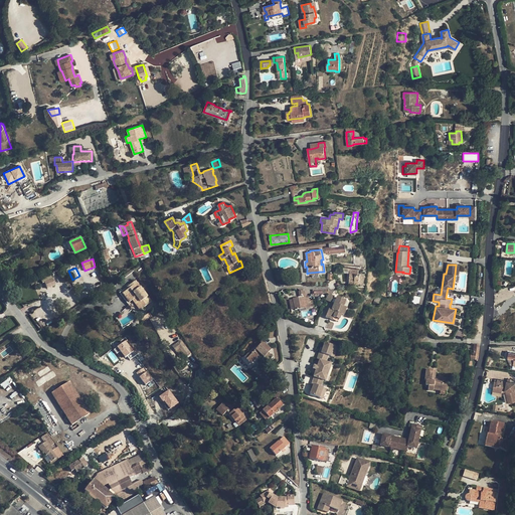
[(359,270),(350,269),(349,284),(355,284),(355,283),(359,284),(359,285),(363,286),(363,282),(364,276),(364,274),(358,273),(359,270)]
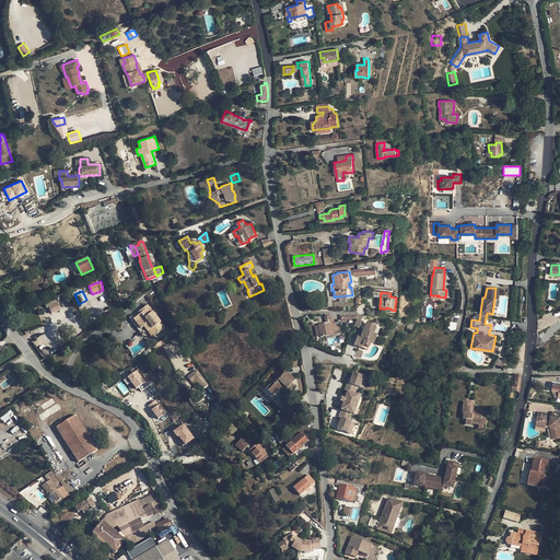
[(58,301),(48,305),(51,313),(61,308),(58,301)]
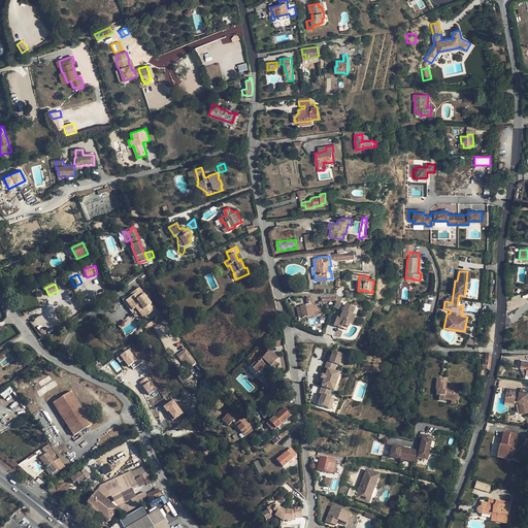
[(139,288),(124,299),(125,301),(140,290),(139,288)]
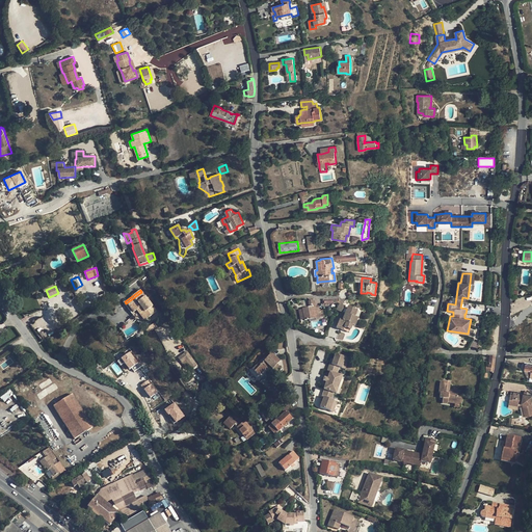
[(141,292),(126,303),(133,313),(136,311),(144,321),(157,311),(141,292)]
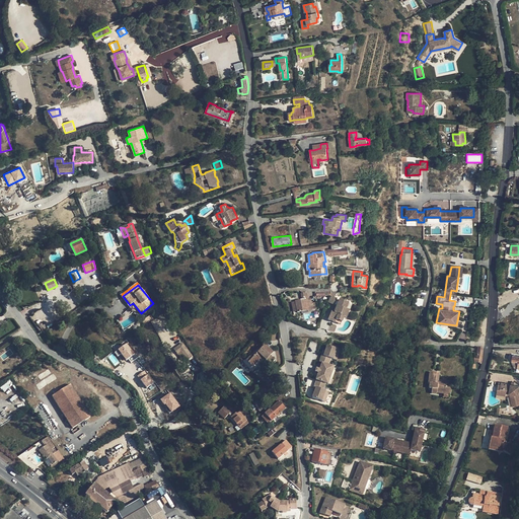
[(301,294),(302,300),(295,301),(295,302),(297,311),(297,312),(307,310),(308,311),(316,309),(315,303),(311,303),(311,300),(308,301),(308,299),(307,293),(306,293),(301,294)]
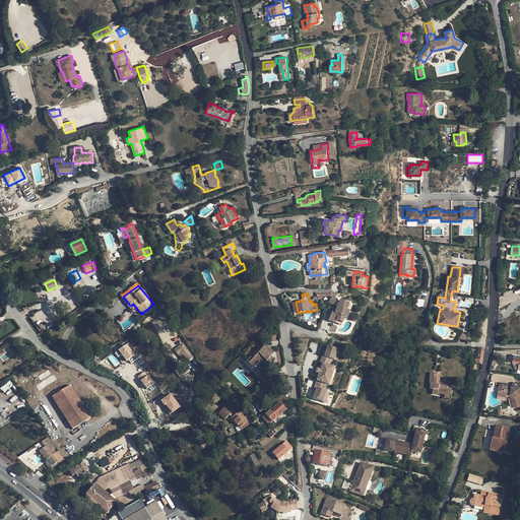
[(123,297),(122,295),(121,296),(129,307),(130,306),(123,297)]
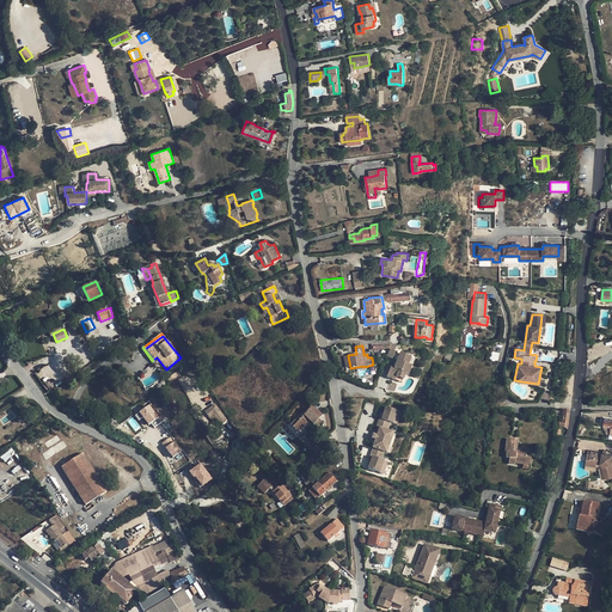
[(386,356),(393,360),(395,359),(395,360),(397,354),(398,352),(393,350),(390,349),(386,356)]
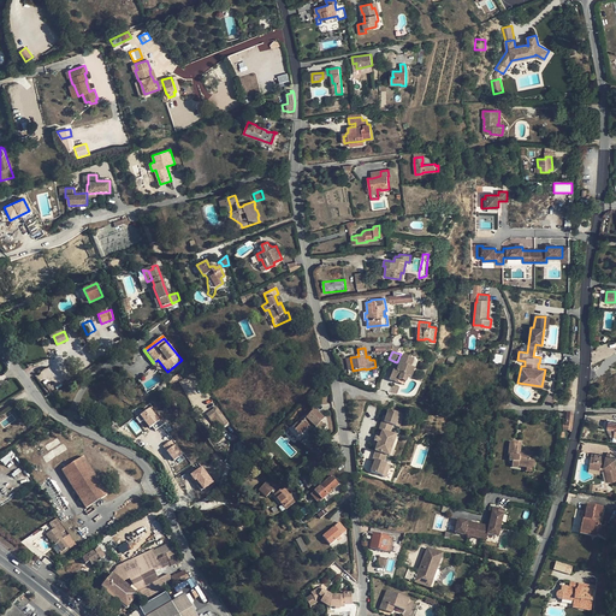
[(450,353),(448,353),(445,359),(444,361),(454,363),(455,359),(449,357),(450,353)]
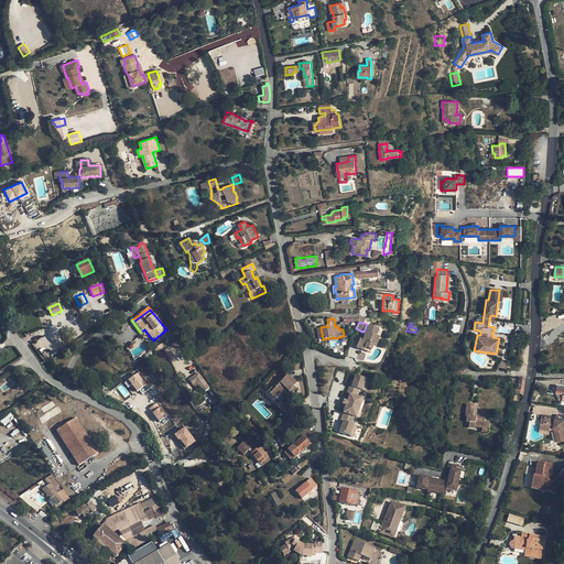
[(379,329),(369,325),(368,327),(366,326),(364,332),(366,333),(362,339),(360,338),(357,347),(364,350),(365,348),(371,350),(373,345),(377,337),(376,336),(379,329)]
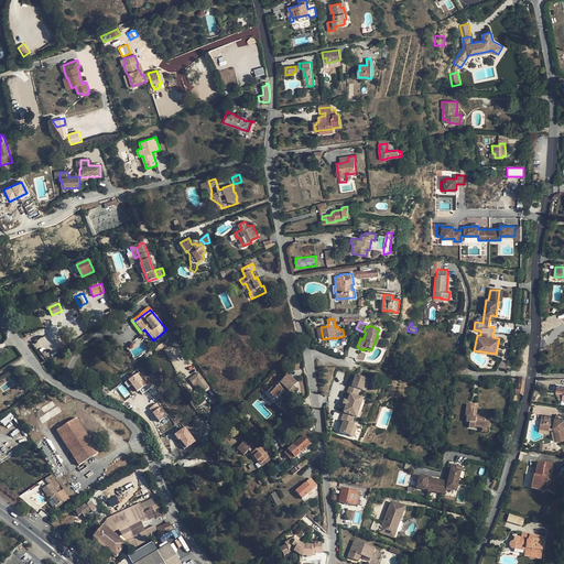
[(153,340),(144,329),(141,332),(140,333),(149,344),(153,340)]
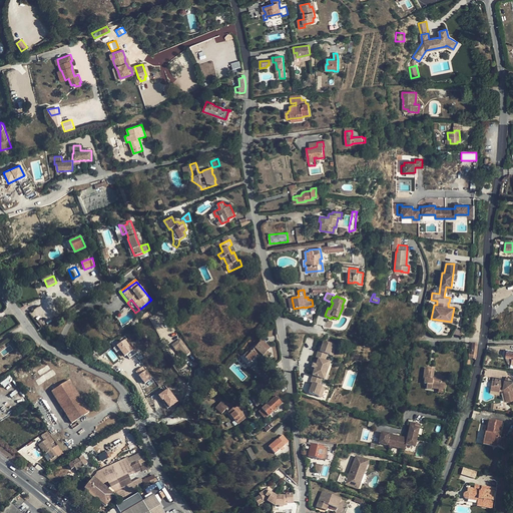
[(87,341),(73,335),(71,340),(85,346),(87,341)]
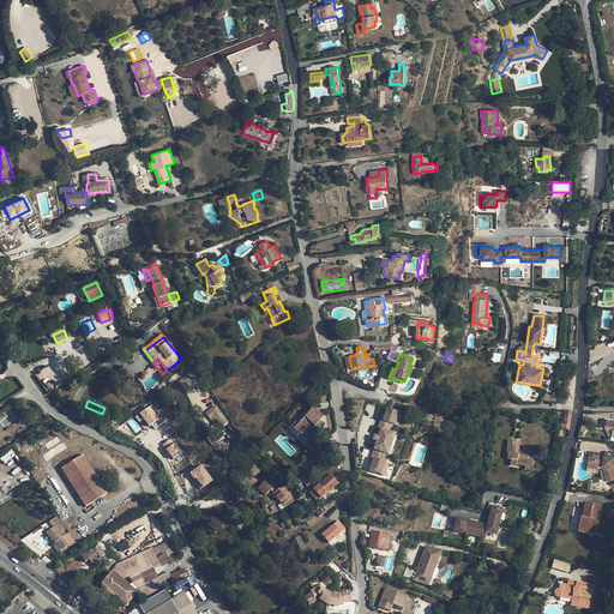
[(216,405),(205,414),(210,419),(214,415),(218,421),(222,427),(228,422),(216,405)]
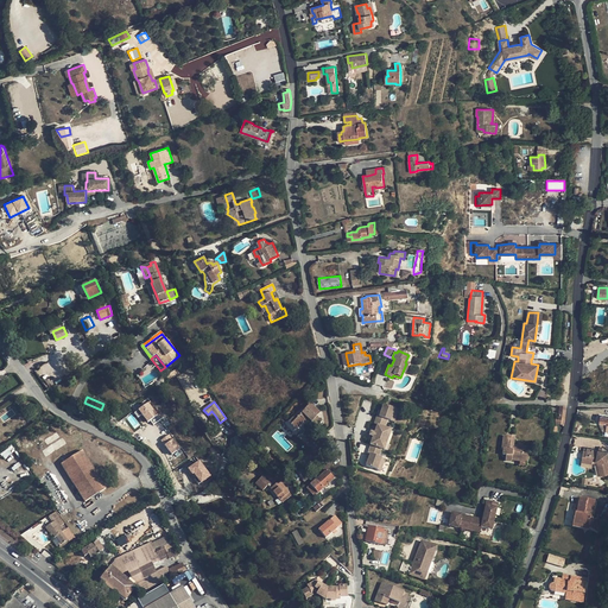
[(162,419),(149,404),(135,413),(139,417),(144,415),(149,423),(152,420),(154,424),(162,419)]
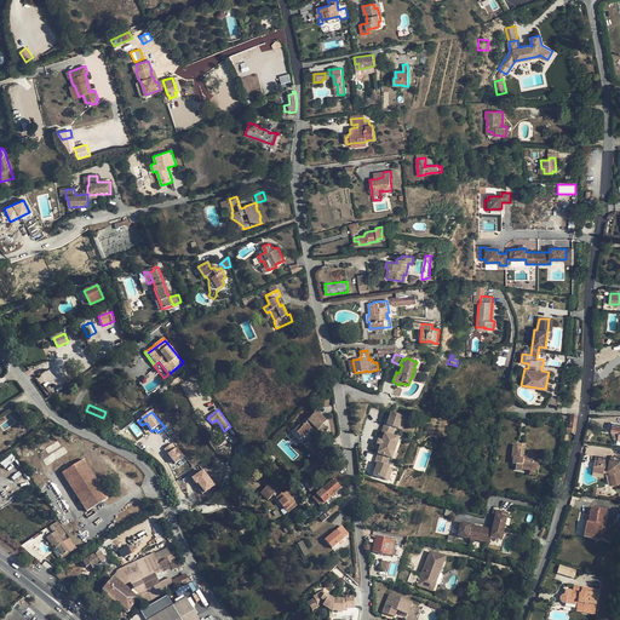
[(299,426),(294,430),(297,432),(302,438),(314,426),(323,436),(328,430),(322,425),(326,422),(316,412),(308,422),(303,426),(302,428),(299,426)]
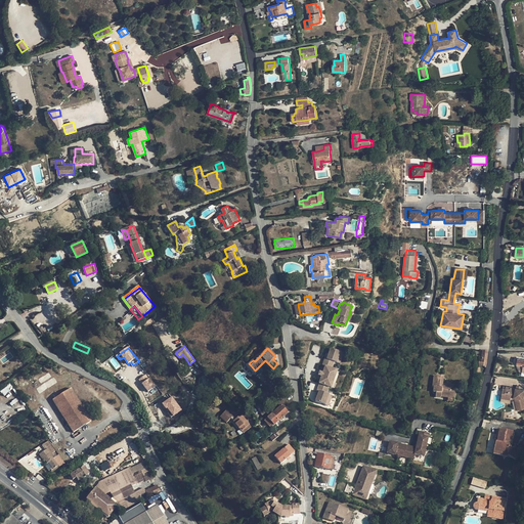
[(341,364),(345,354),(332,349),(330,355),(328,354),(323,365),(325,366),(334,368),(336,362),(341,364)]
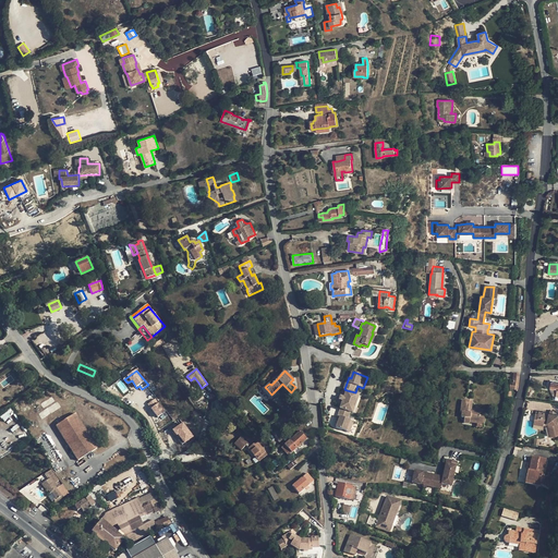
[(520,374),(513,373),(512,386),(510,386),(510,390),(518,390),(518,387),(520,374)]
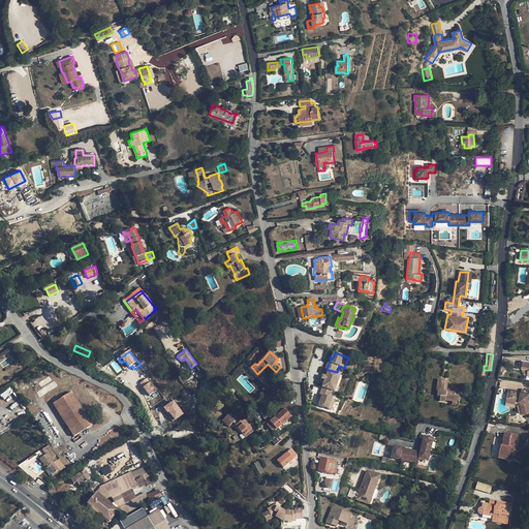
[(337,372),(329,370),(322,387),(334,392),(335,392),(341,374),(337,372)]
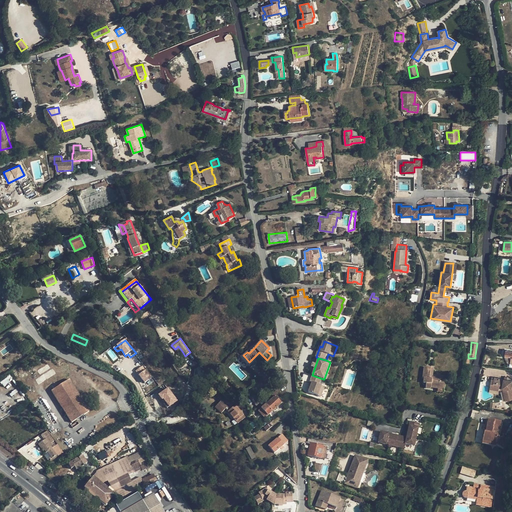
[(152,378),(143,366),(137,371),(146,383),(152,378)]
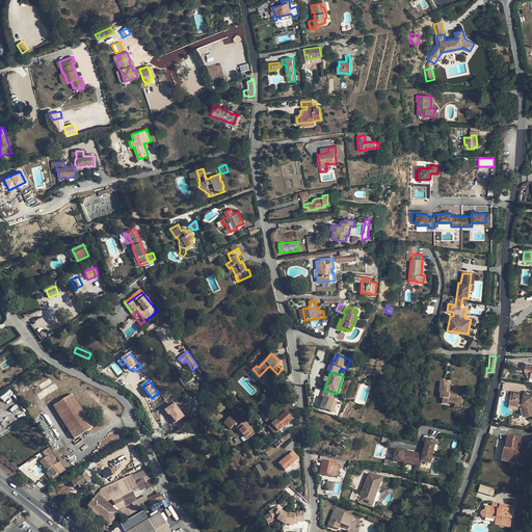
[(294,386),(290,381),(283,387),(287,391),(294,386)]
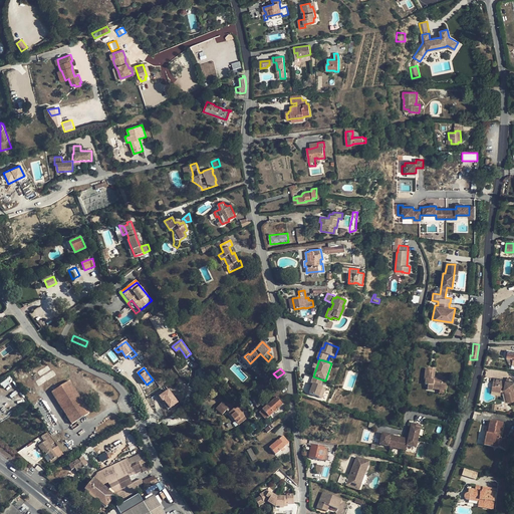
[(435,369),(426,368),(425,379),(426,379),(425,384),(428,384),(428,390),(433,390),(433,388),(446,390),(447,378),(441,377),(441,378),(440,378),(434,377),(435,369)]
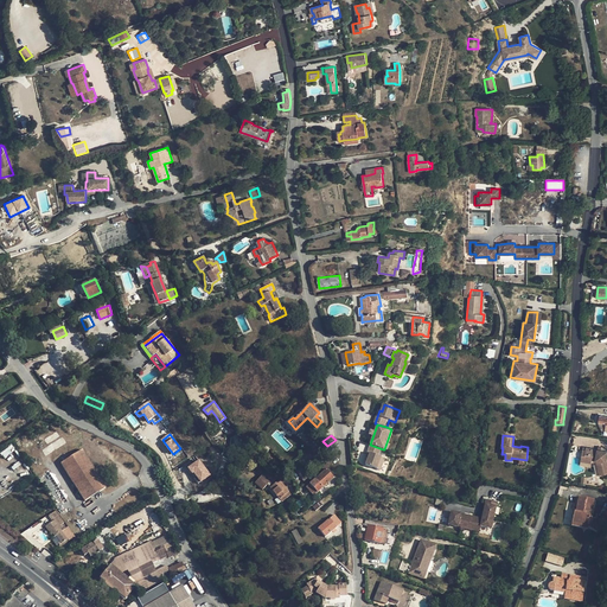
[(0,453),(4,458),(16,449),(11,445),(0,453)]
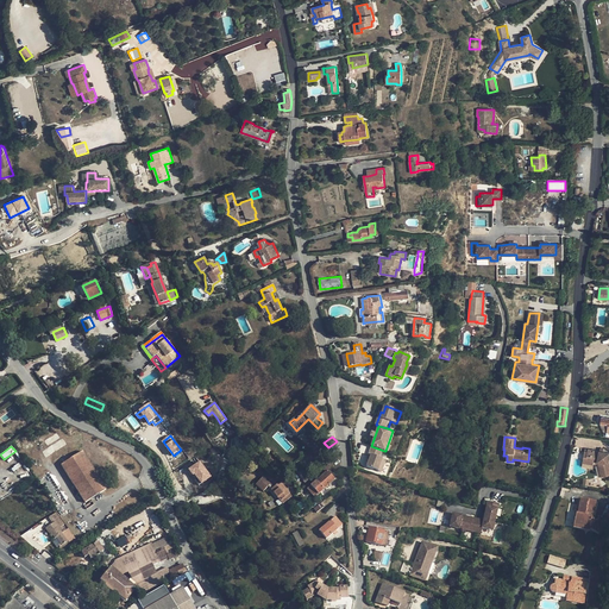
[(384,451),(371,446),(369,454),(371,456),(381,458),(384,451)]
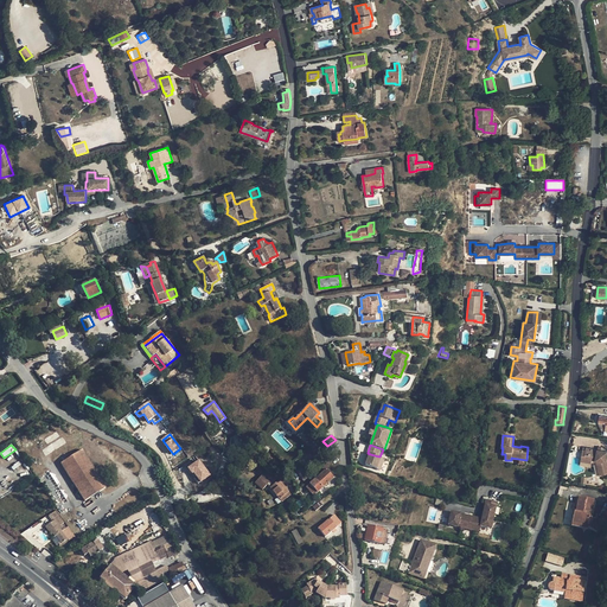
[(598,449),(586,448),(586,451),(582,449),(581,461),(592,462),(593,459),(595,460),(596,464),(599,475),(606,473),(606,459),(606,457),(606,453),(606,451),(601,451),(598,449)]
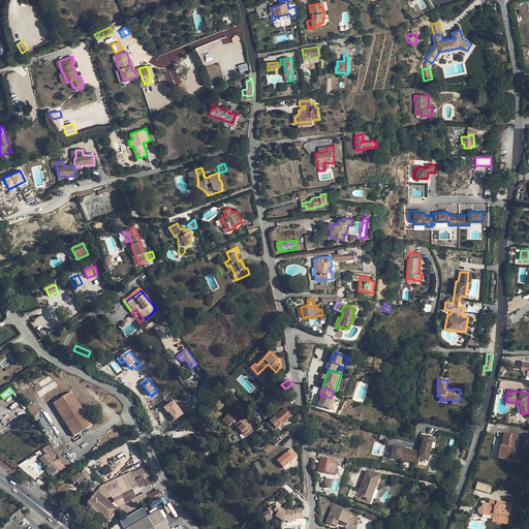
[(71,393),(53,404),(73,437),(93,425),(71,393)]
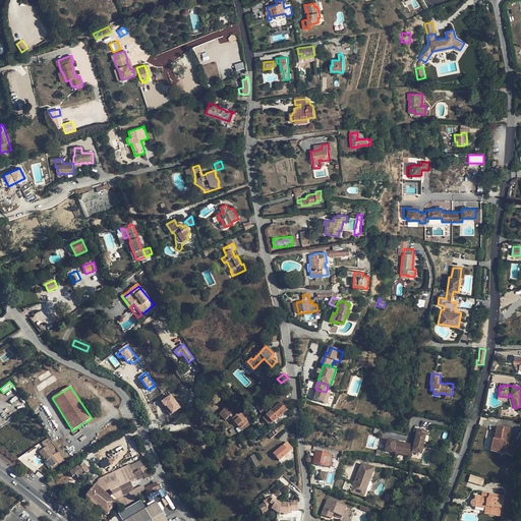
[(328,404),(331,394),(326,392),(317,390),(314,399),(328,404)]
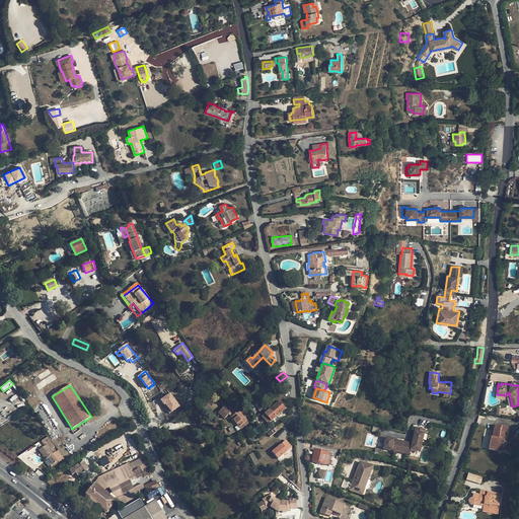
[(162,404),(168,414),(179,406),(171,392),(160,398),(163,403),(162,404)]
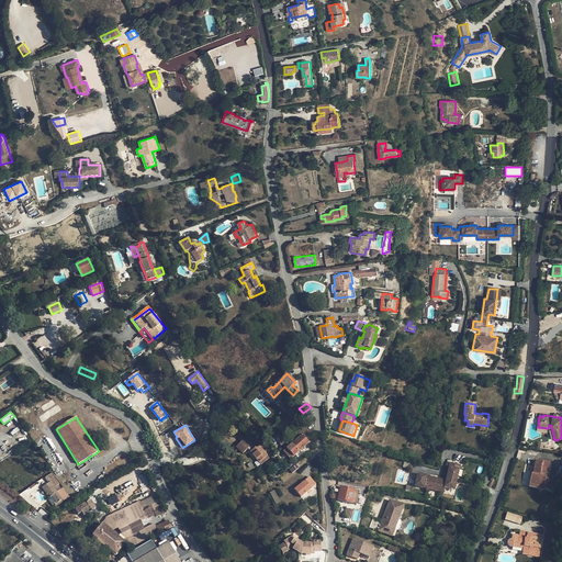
[(299,434),(300,436),(302,435),(303,435),(308,430),(305,427),(299,434)]
